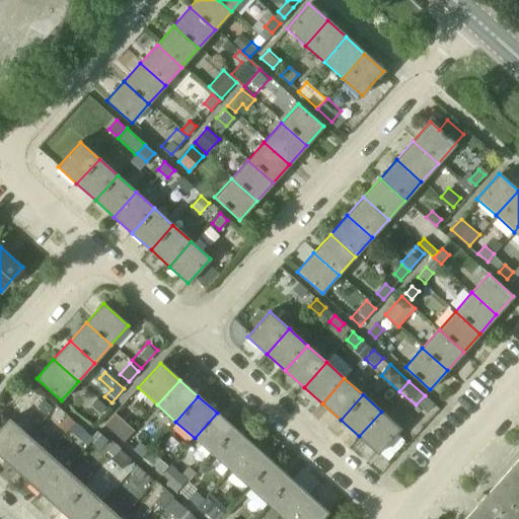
[(49,404),(40,397),(33,403),(43,412),(49,404)]
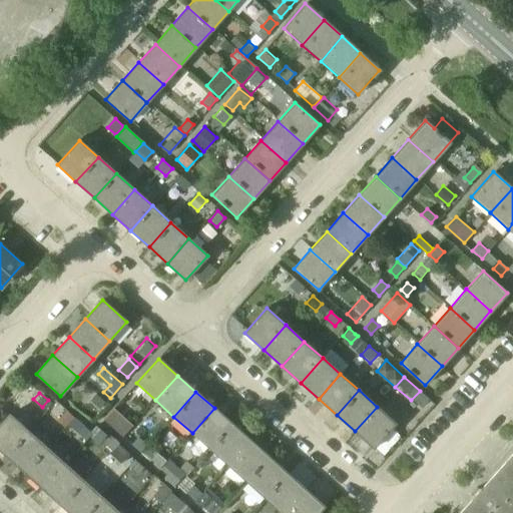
[(89,417),(101,404),(93,396),(81,410),(89,417)]
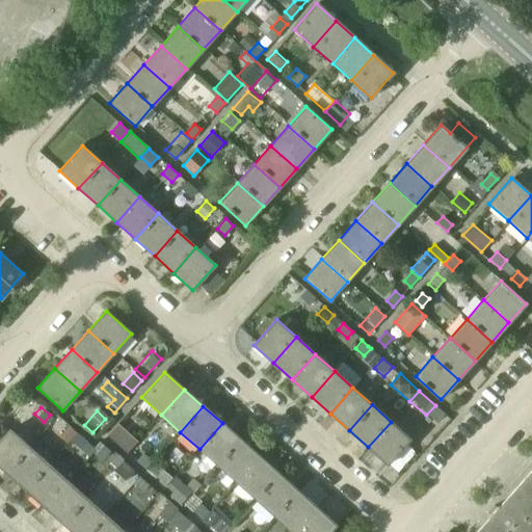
[(388,464),(410,439),(391,422),(368,447),(388,464)]
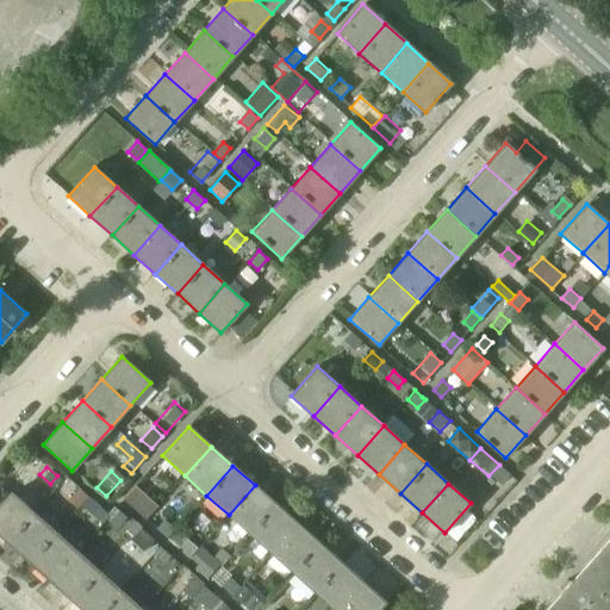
[(250,534),(277,505),(255,485),(229,515),(250,534)]
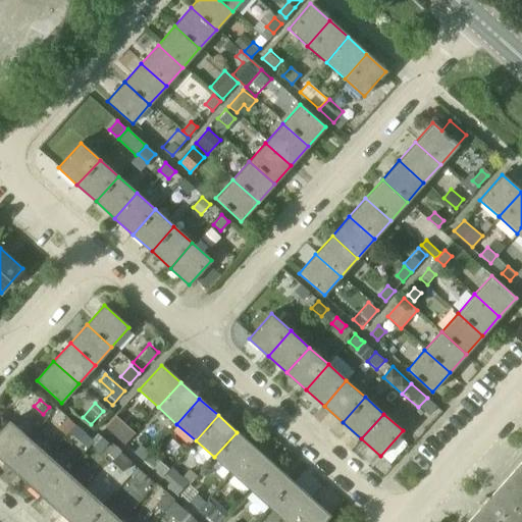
[(66,434),(74,424),(66,417),(58,427),(66,434)]
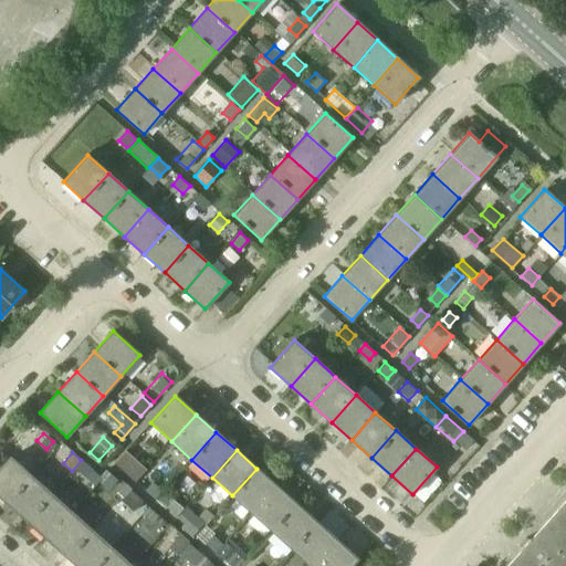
[(146,471),(124,452),(114,463),(135,482),(146,471)]
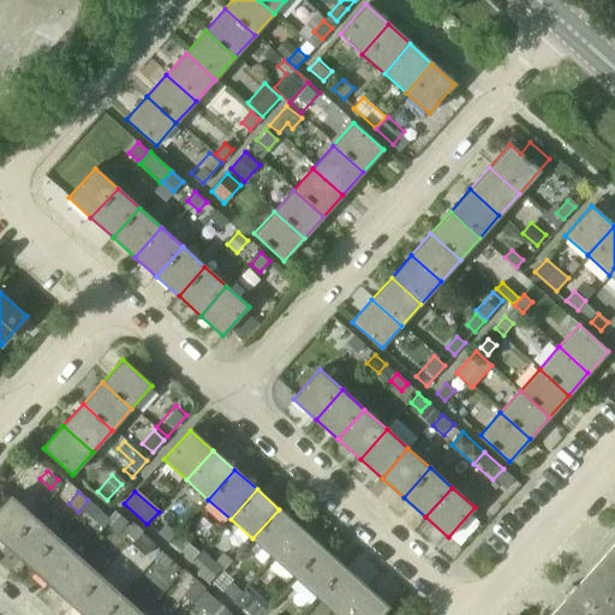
[(0,539),(9,547),(34,518),(11,497),(0,508),(0,539)]
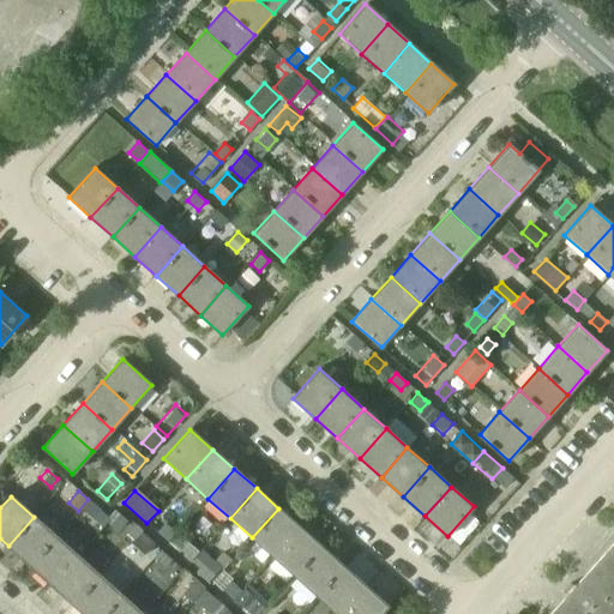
[(103,513),(88,499),(78,511),(77,512),(85,521),(92,513),(98,519),(103,513)]
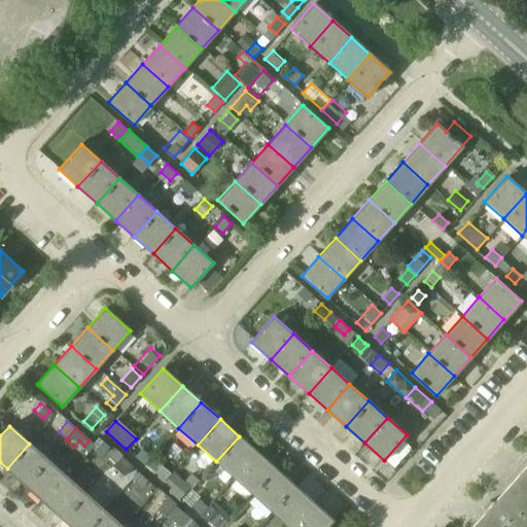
[(235,478),(257,453),(239,436),(216,461),(235,478)]
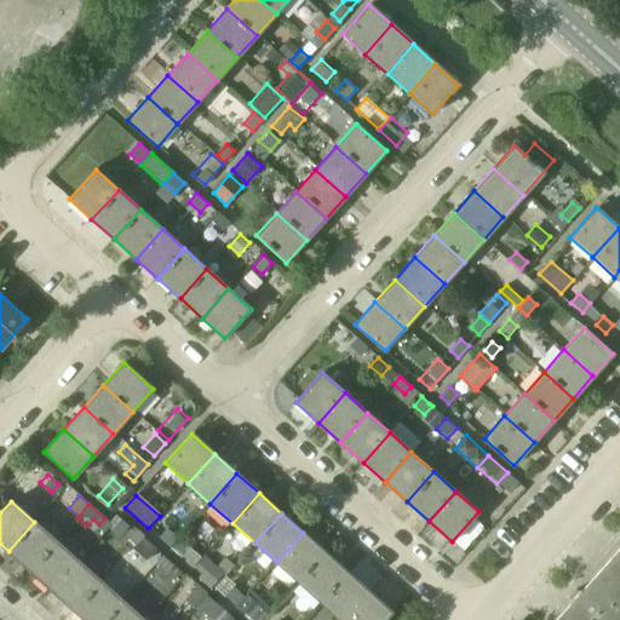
[(29,570),(56,541),(34,522),(9,551),(29,570)]
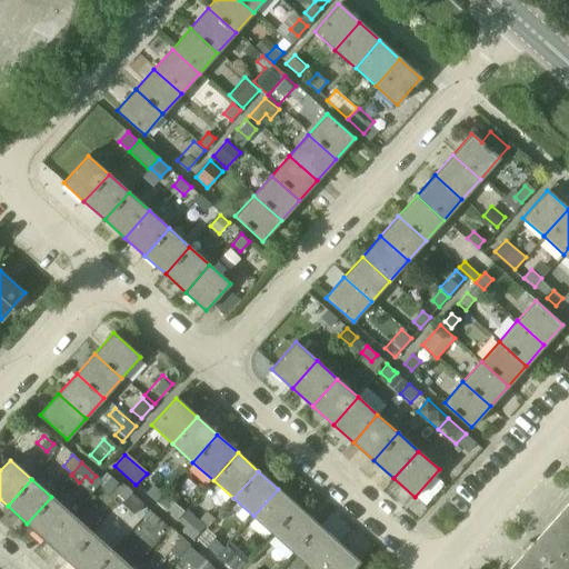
[(152,485),(146,493),(156,502),(162,493),(152,485)]
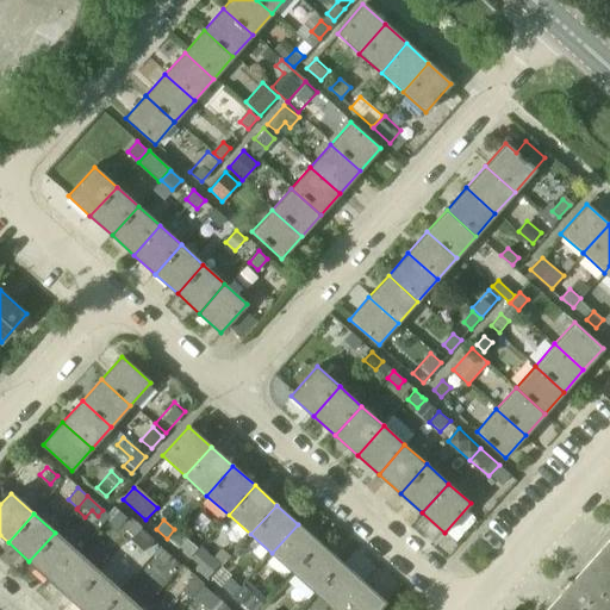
[(124,543),(139,527),(134,522),(119,539),(124,543)]
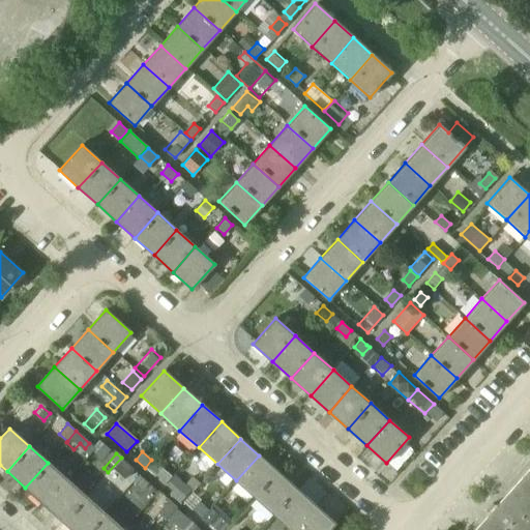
[(255,498),(277,472),(259,455),(236,480),(255,498)]
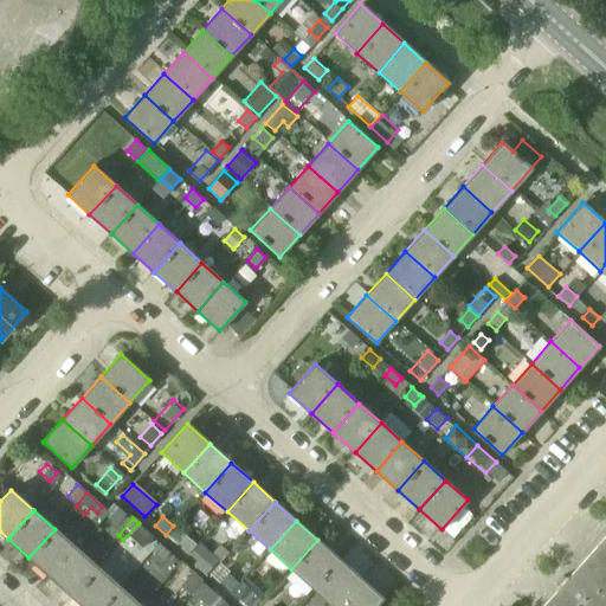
[(195,545),(174,527),(167,536),(187,554),(195,545)]
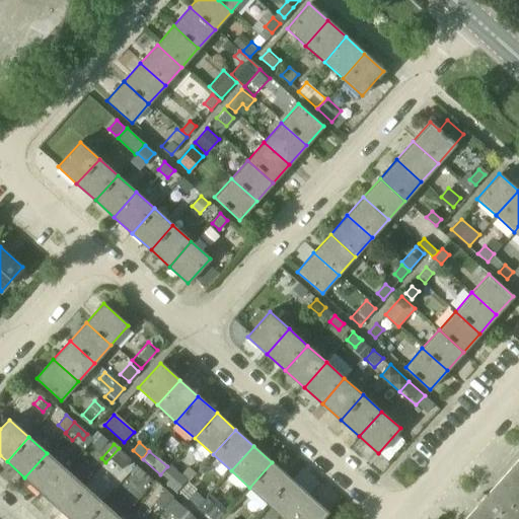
[(518,490),(518,451),(518,452),(518,456),(502,474),(518,490)]
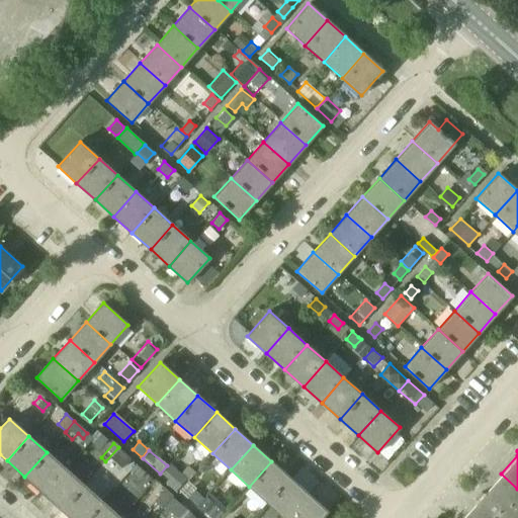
[(44,493),(65,468),(47,452),(24,477),(44,493)]
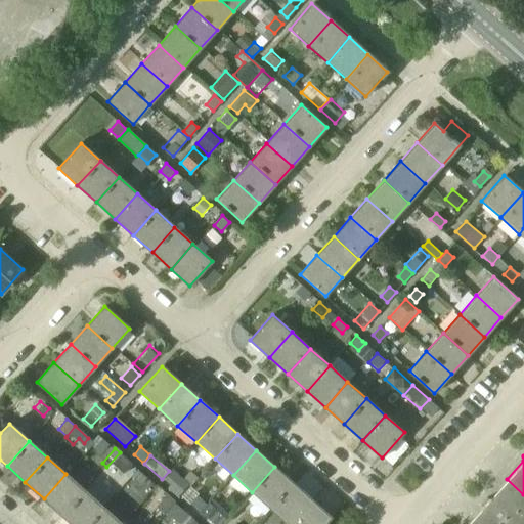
[(271,509),(294,484),(274,467),(252,492),(271,509)]
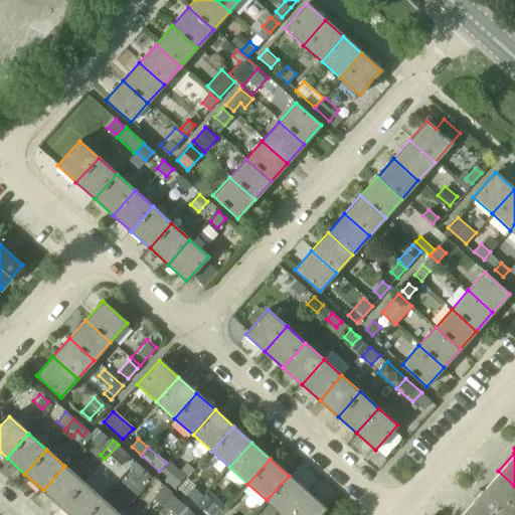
[(146,471),(136,462),(130,469),(140,478),(146,471)]
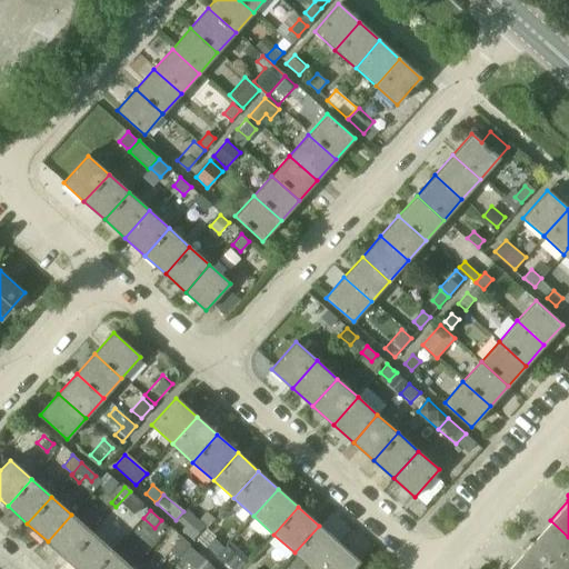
[(205,526),(187,510),(177,521),(185,528),(182,530),(193,540),(205,526)]
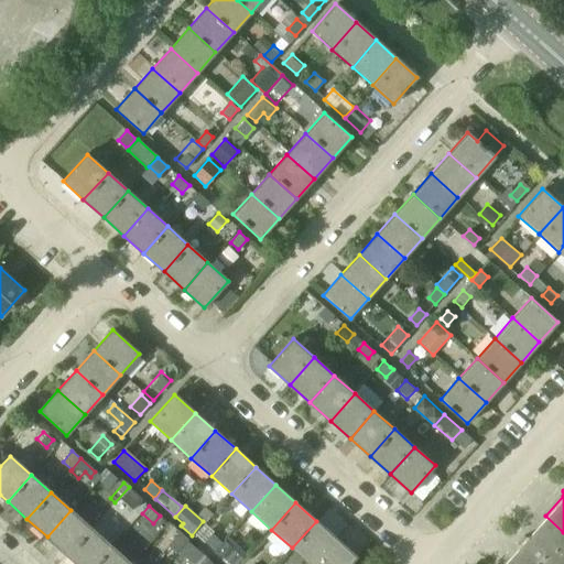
[(67,555),(90,529),(71,510),(47,537),(67,555)]
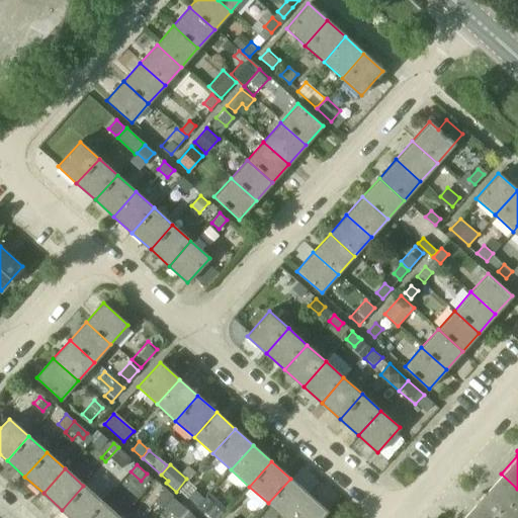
[(517,517),(517,489),(501,473),(483,495),(481,493),(475,500),(477,502),(461,517),(517,517)]
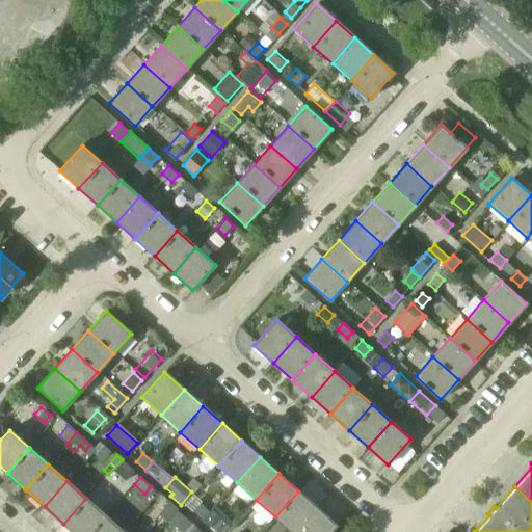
[(292,531),(295,531),(317,508),(298,491),(275,516),(292,531)]
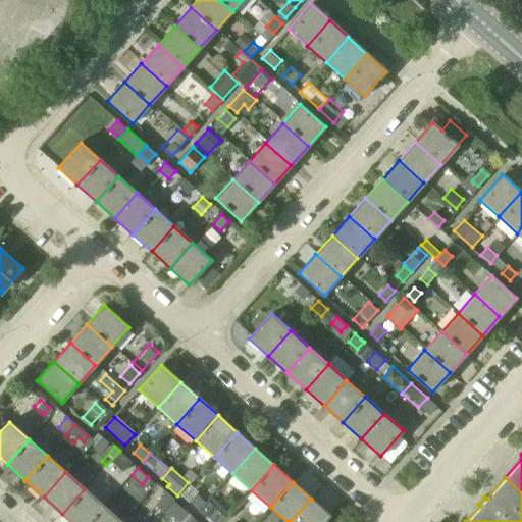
[(70,521),(88,521),(102,506),(84,489),(62,514),(70,521)]
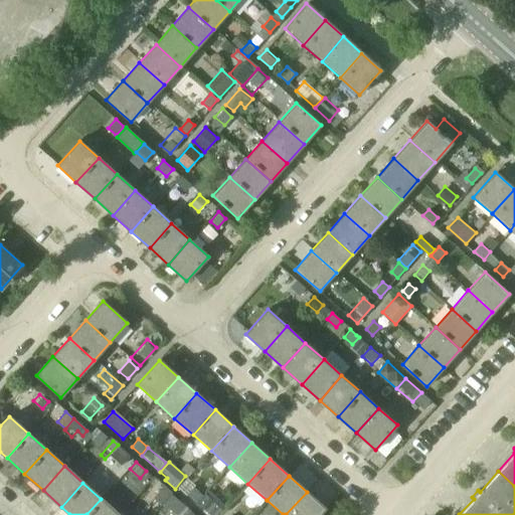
[(195,503),(203,493),(192,483),(184,493),(195,503)]
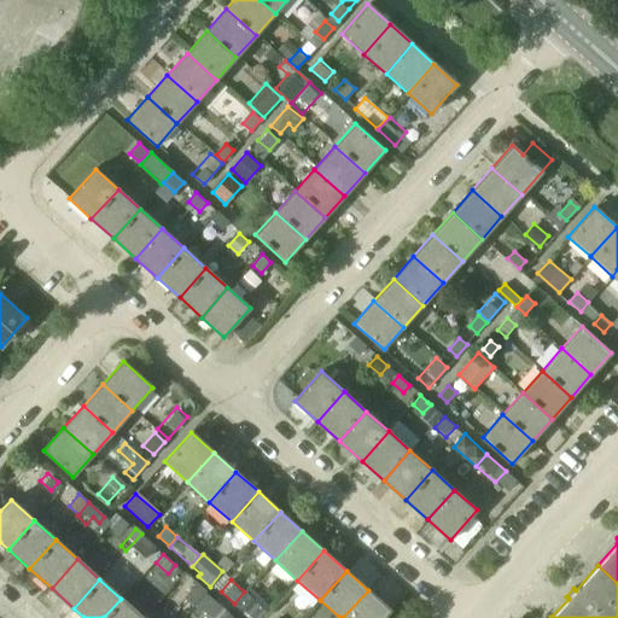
[(194,607),(197,605),(208,593),(197,583),(182,598),(194,607)]
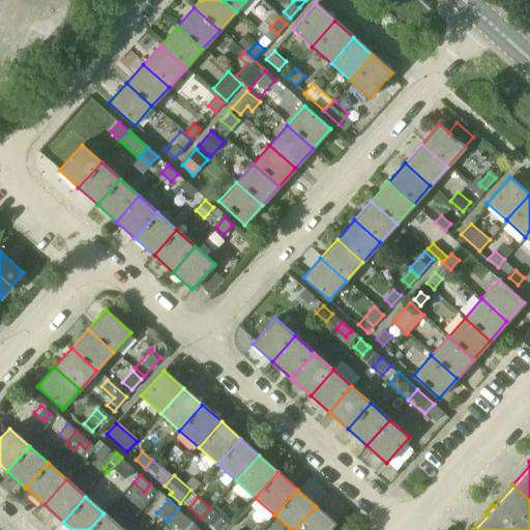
[(329,529),(335,524),(316,506),(294,529),(329,529)]
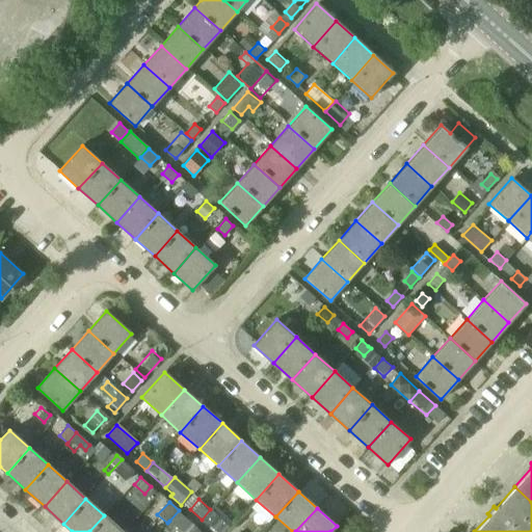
[(190,522),(179,510),(169,521),(182,531),(190,522)]
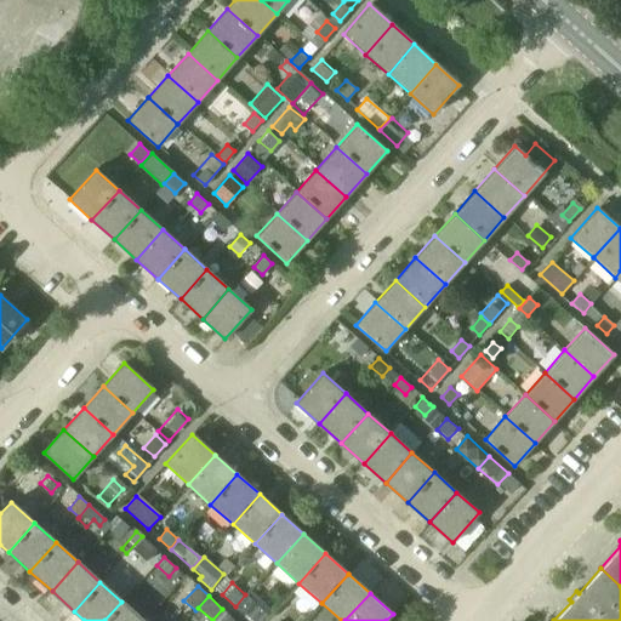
[(261,620),(266,616),(245,599),(238,609),(251,620),(261,620)]
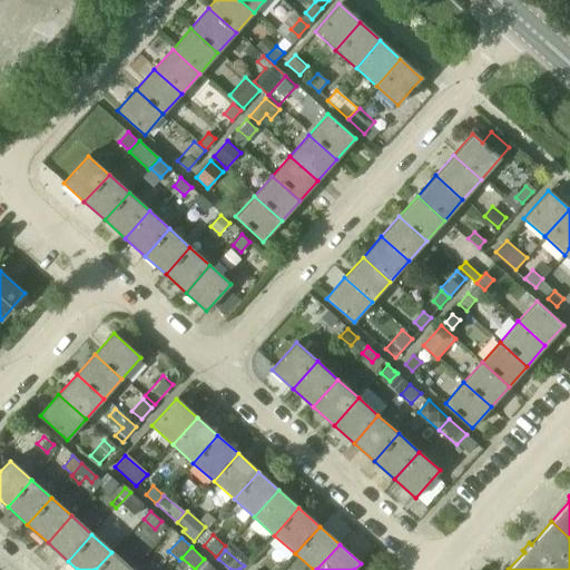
[(131,569),(111,552),(96,569),(131,569)]
